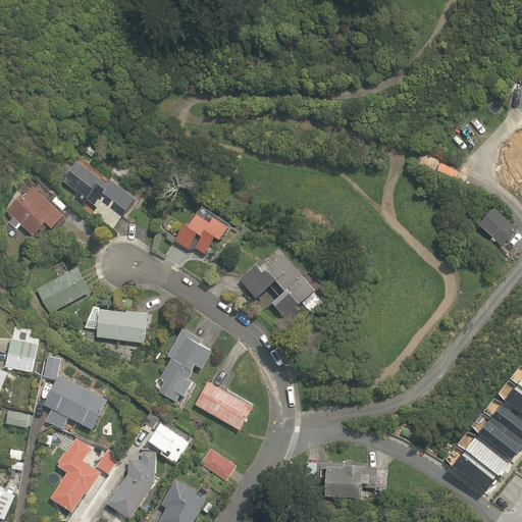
[(98,207),(94,213),(114,228),(137,197),(112,178),(109,184),(77,159),(62,180),(80,193),(74,199),(84,206),(88,200),(98,207)]
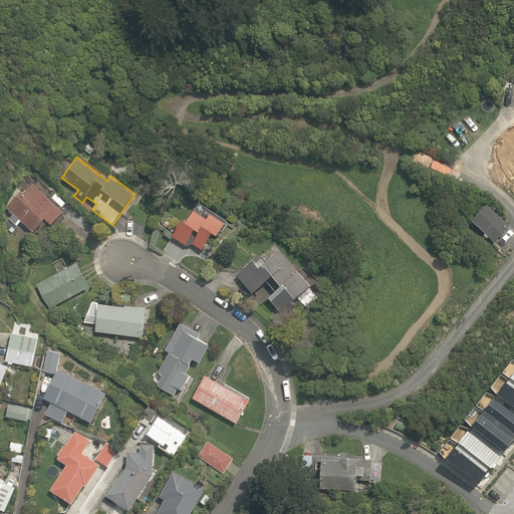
[(17,226),(21,221),(33,231),(46,218),(52,224),(64,211),(33,183),(24,193),(21,191),(6,207),(14,214),(9,219),(17,226)]
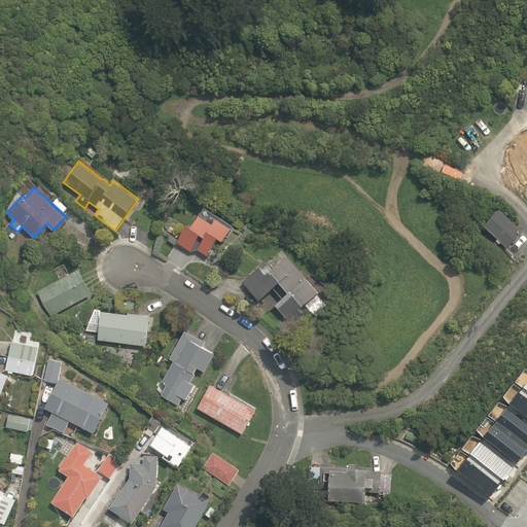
[(523,232),(500,209),(484,224),(497,239),(496,241),(499,244),(501,242),(507,248),(523,232)]
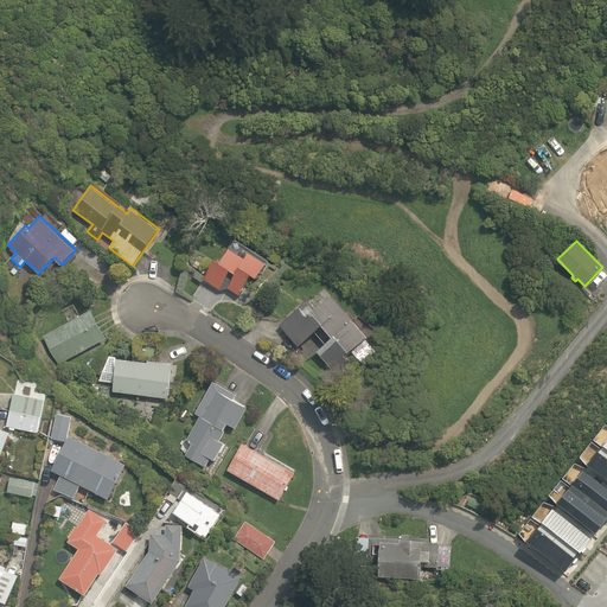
[(215,257),(204,279),(221,289),(228,288),(240,295),(251,273),(257,276),(267,262),(249,251),(246,256),(230,247),(221,262),(215,257)]
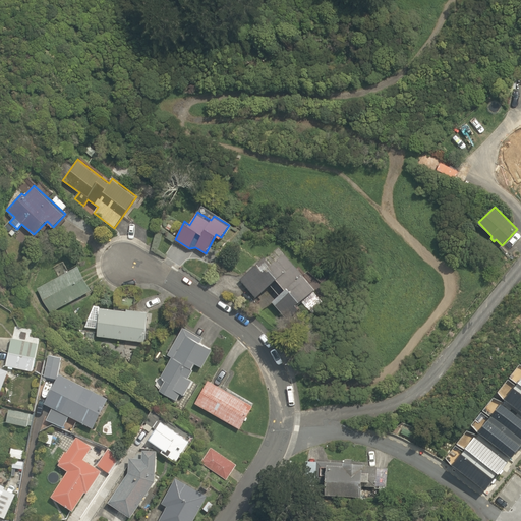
[(240,279),(256,297),(270,284),(280,294),(273,301),(287,319),(299,308),(296,304),(315,289),(285,252),(271,264),(265,256),(240,279)]
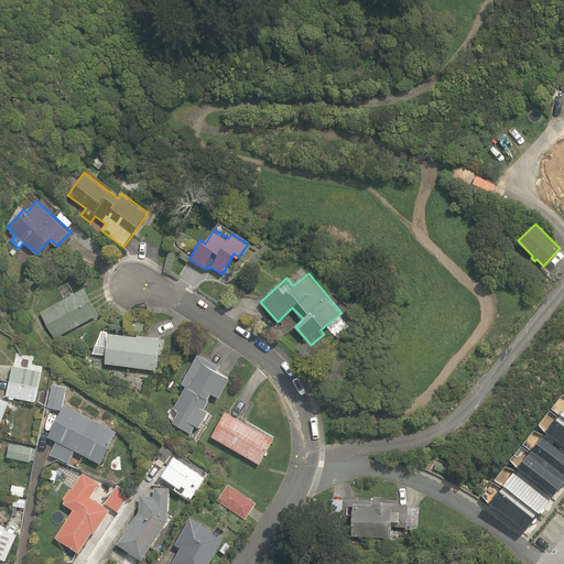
[(99,313),(85,288),(41,313),(55,339),(99,313)]
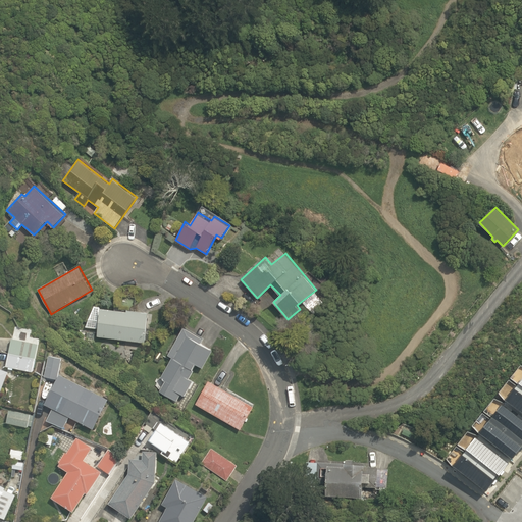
[(101,308),(97,336),(145,343),(149,312),(127,309),(127,311),(101,308)]
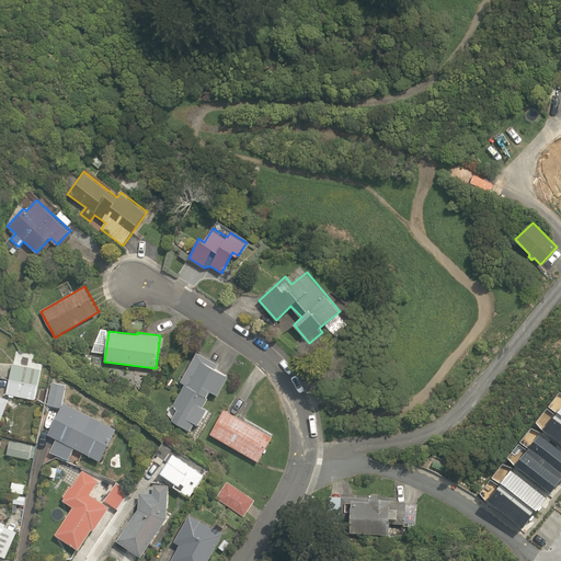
[(209,391),(218,396),(229,376),(215,368),(218,363),(197,352),(181,381),(185,384),(172,407),(175,408),(175,409),(178,410),(172,421),(191,432),(195,423),(198,426),(207,410),(203,408),(208,399),(207,397),(209,391)]
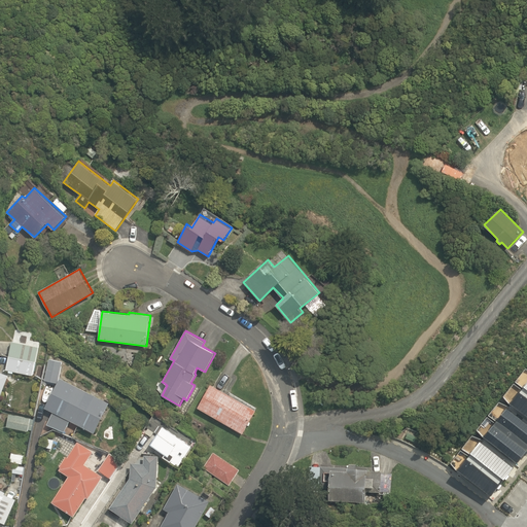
[(12,342),(9,356),(36,361),(38,347),(12,342)]
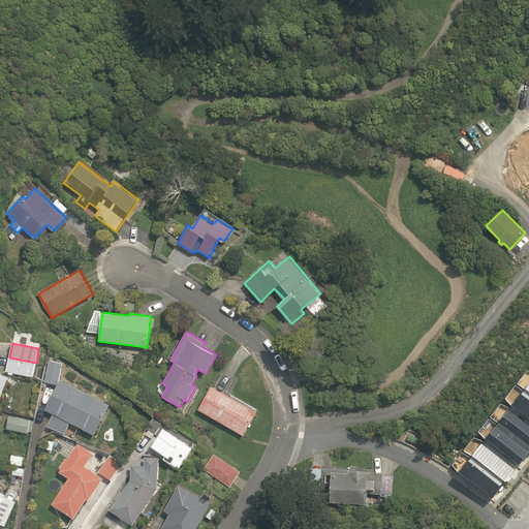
[(36,363),(9,358),(6,371),(8,372),(8,374),(13,375),(13,373),(33,377),(36,363)]
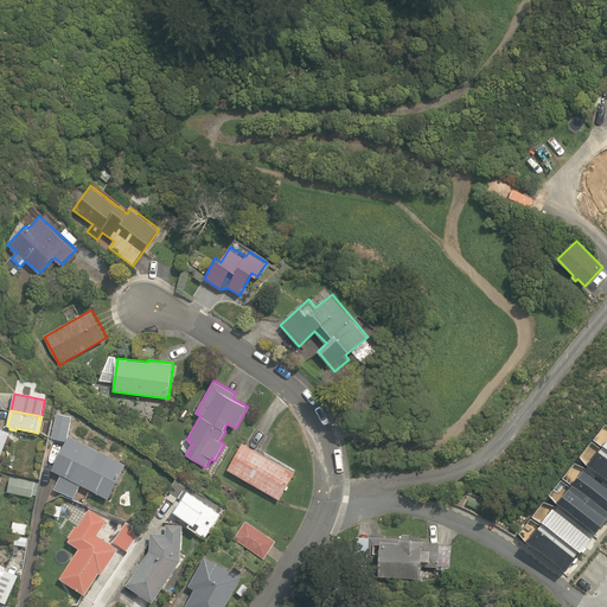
[(51,438),(66,441),(71,416),(57,413),(51,438)]
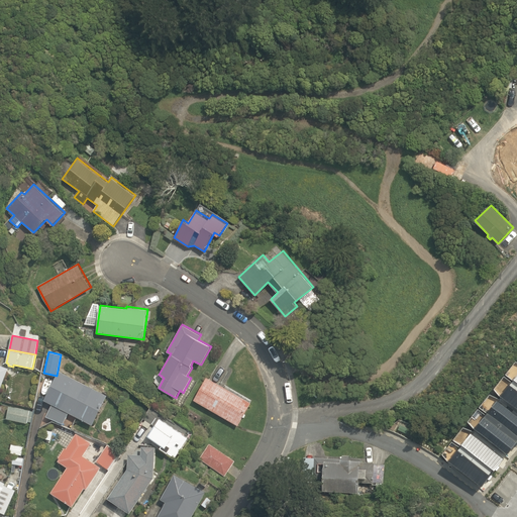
[(0,390),(8,368),(0,365),(0,390)]
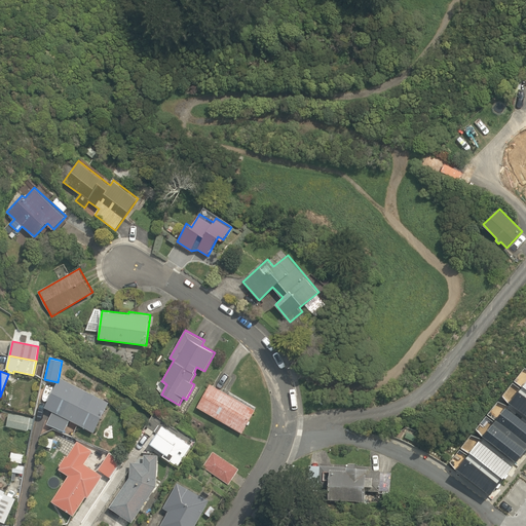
[(109,402),(61,378),(45,407),(53,412),(47,423),(64,431),(70,420),(95,433),(109,402)]
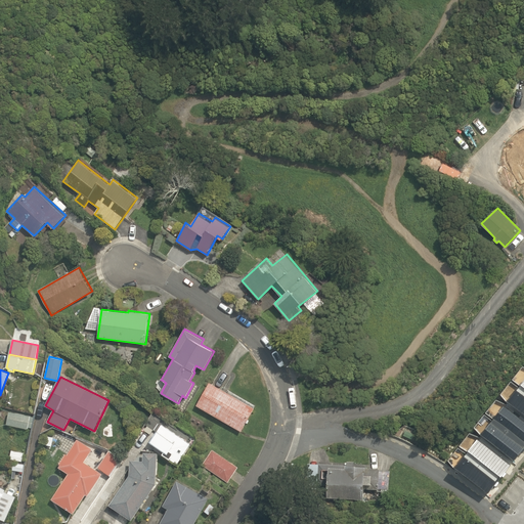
[(523,378),(509,398),(523,410),(523,378)]
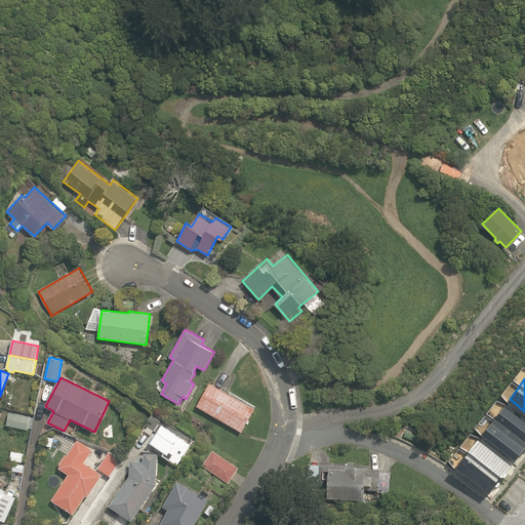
[(210,382),(197,406),(242,433),(255,408),(210,382)]
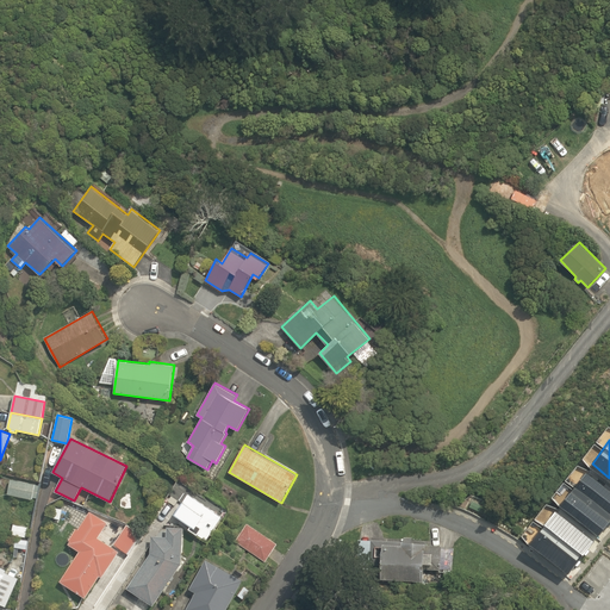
[(609,486),(587,470),(561,503),(599,533),(609,518),(609,486)]
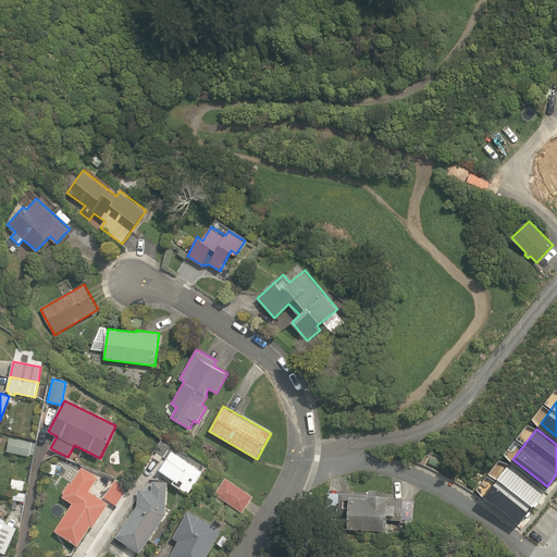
[(33,443),(33,442),(10,437),(7,452),(29,456),(31,455),(34,455),(36,444),(33,443)]
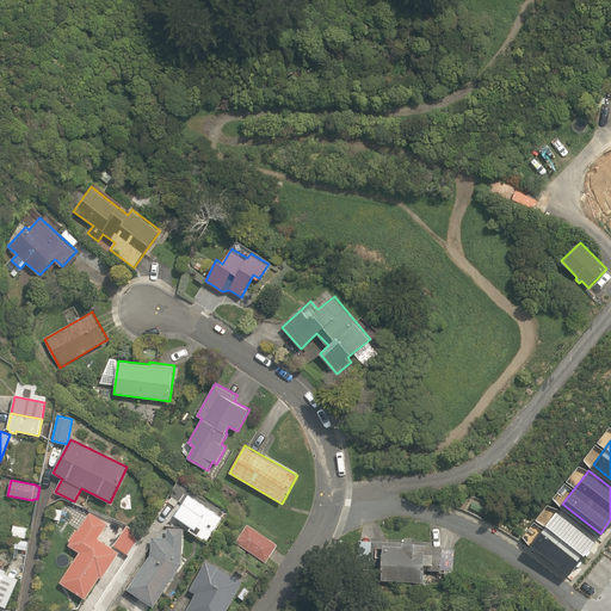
[(208,542),(222,517),(189,494),(174,516),(191,526),(189,530),(208,542)]
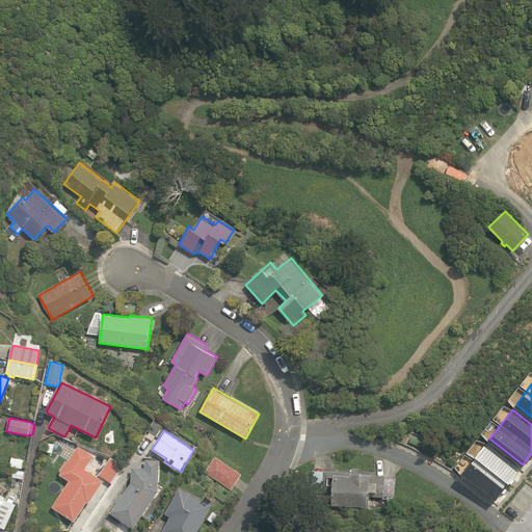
[(52,453),(54,444),(47,443),(45,451),(52,453)]
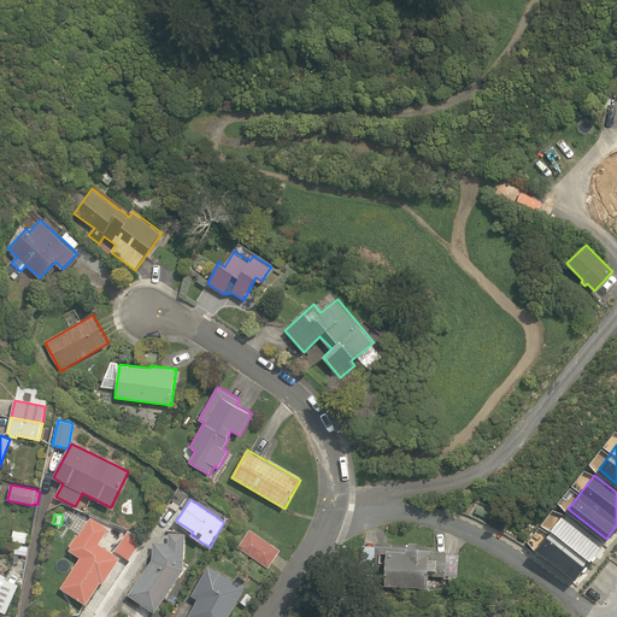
[(564,513),(538,547),(575,577),(603,544),(564,513)]
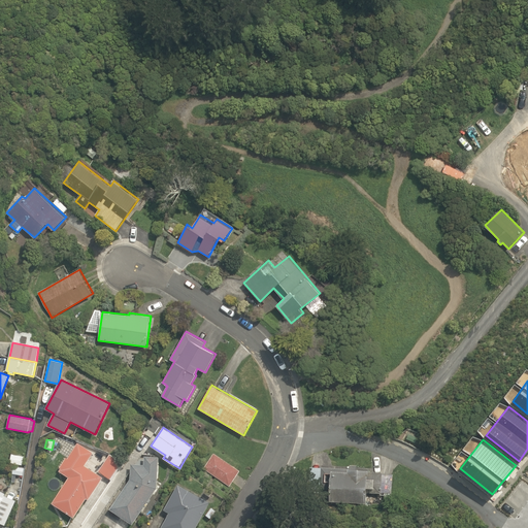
[(103,477),(85,465),(93,453),(78,442),(68,458),(66,457),(60,467),(61,468),(59,471),(69,477),(53,503),(74,518),(87,498),(89,500),(103,477)]
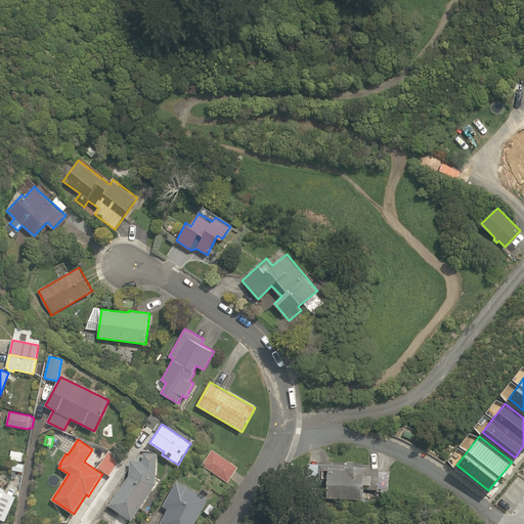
[(213,449),(203,466),(228,483),(238,467),(213,449)]
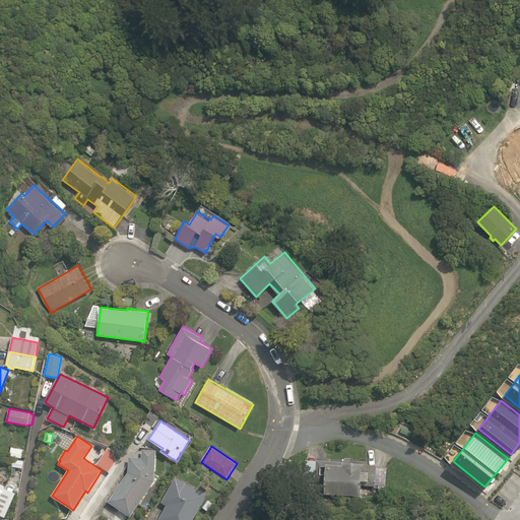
[(9,455),(22,458),(24,450),(11,447),(9,455)]
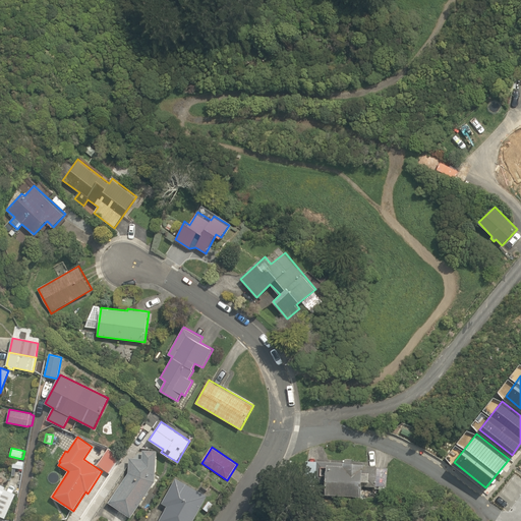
[(109,448),(97,465),(110,473),(121,456),(109,448)]
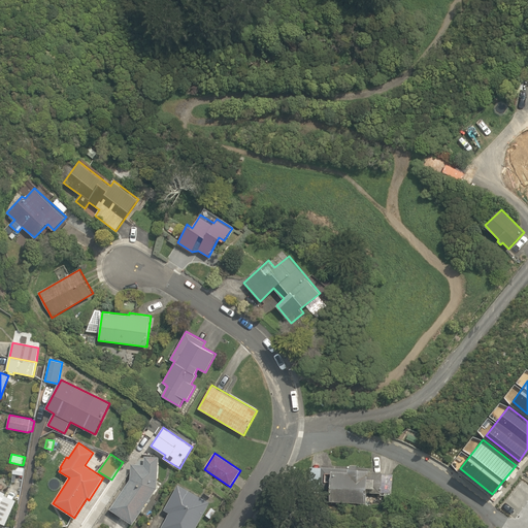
[(110,508),(133,525),(157,488),(159,457),(144,456),(144,465),(131,464),(131,479),(110,508)]
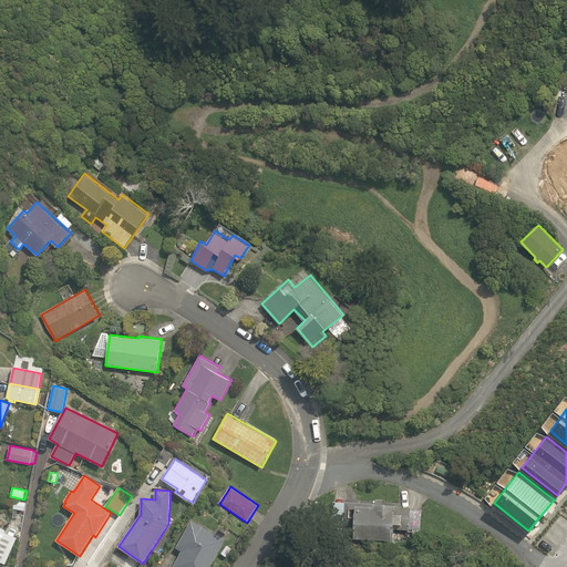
[(26,511),(27,503),(14,501),(13,508),(26,511)]
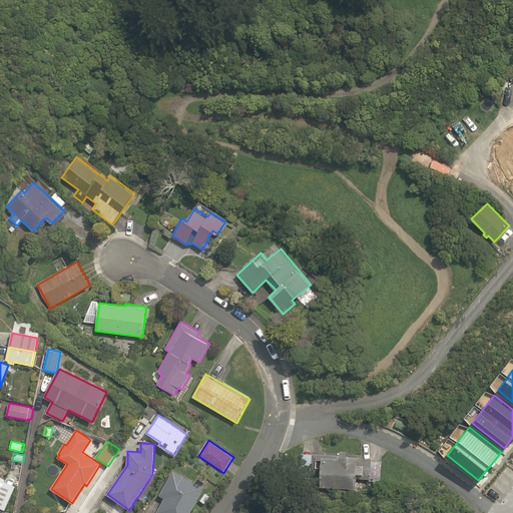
[(339,457),(323,455),(321,486),(356,488),(357,478),(370,479),(370,481),(381,482),(382,461),(372,460),(372,459),(359,458),(359,455),(339,454),(339,457)]
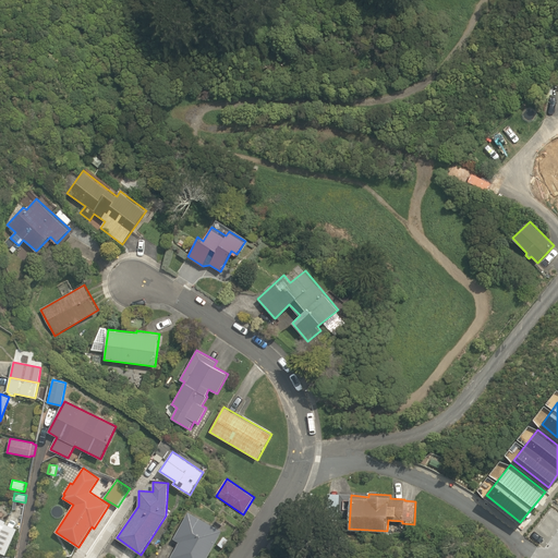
[(170,557),(206,557),(222,530),(187,511),(173,538),(179,542),(170,557)]
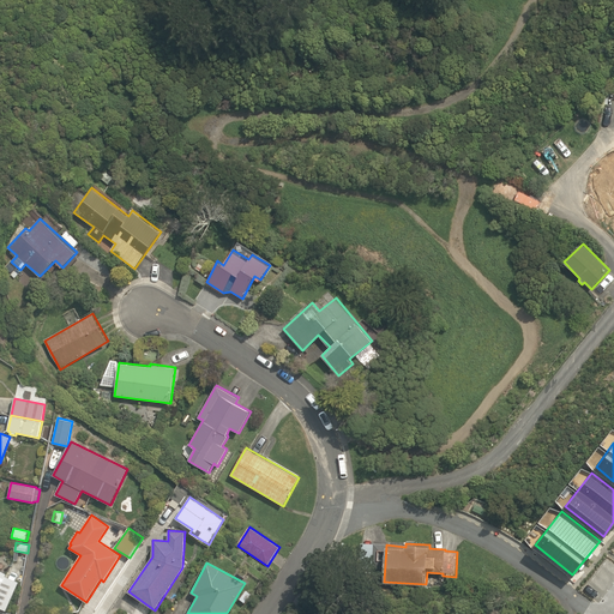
[(0,608),(6,611),(19,582),(5,577),(7,572),(0,570),(0,608)]
